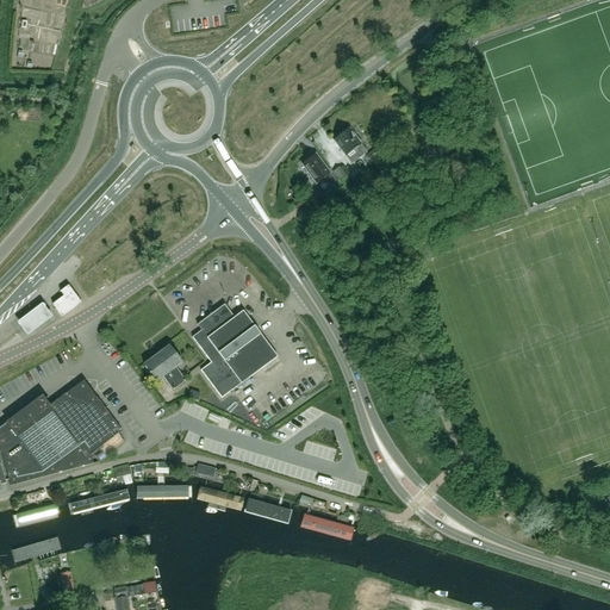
[(334,141),(346,156),(352,163),(360,157),(367,151),(349,129),(334,141)]
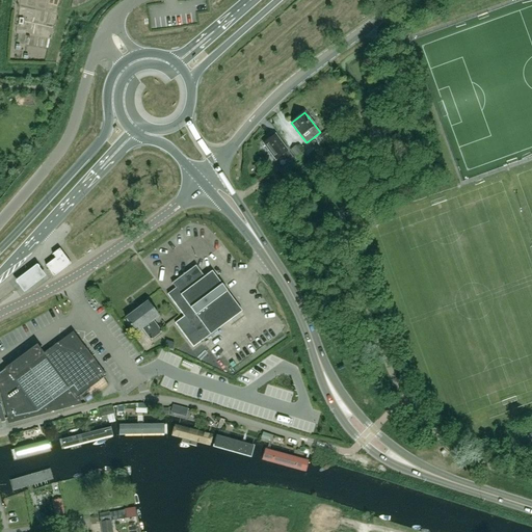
[(319,136),(322,140),(328,136),(325,131),(319,136)]
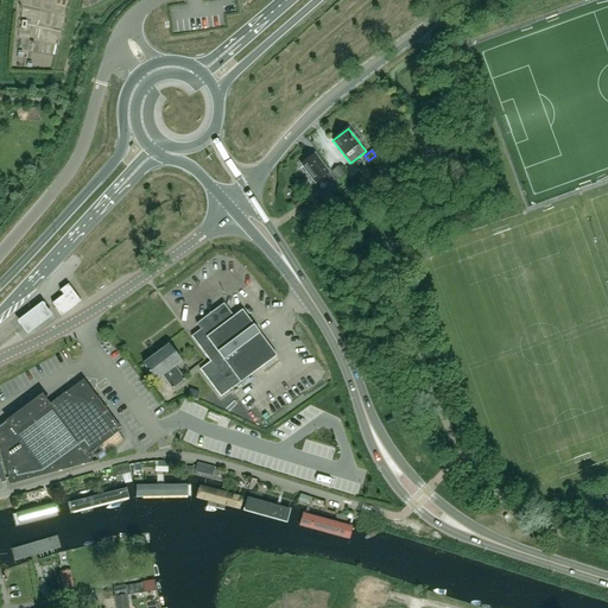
[(335,181),(329,172),(315,153),(302,164),(315,183),(323,177),(330,185),(335,181)]
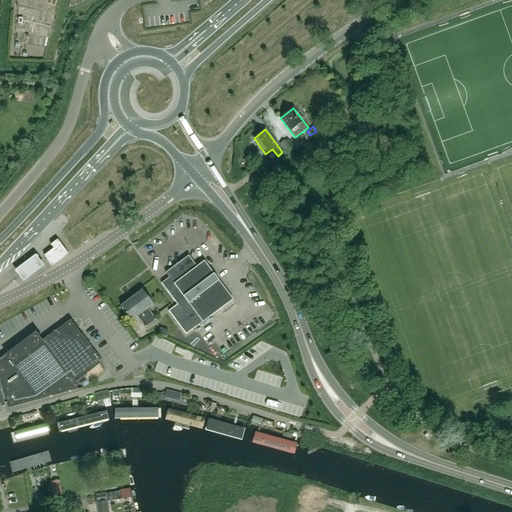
[(291,148),(285,140),(279,144),(286,152),(291,148)]
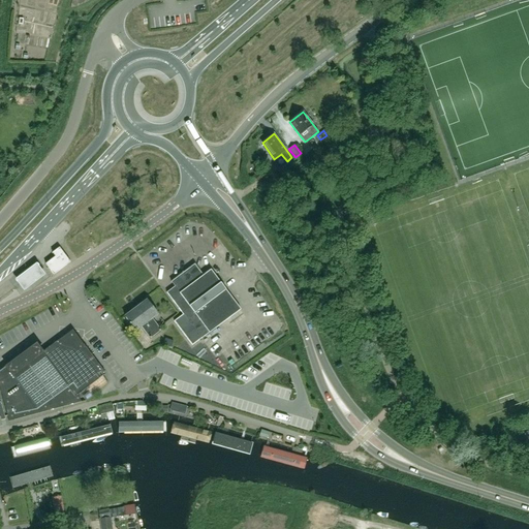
[(274,167),(263,175),(268,182),(279,174),(274,167)]
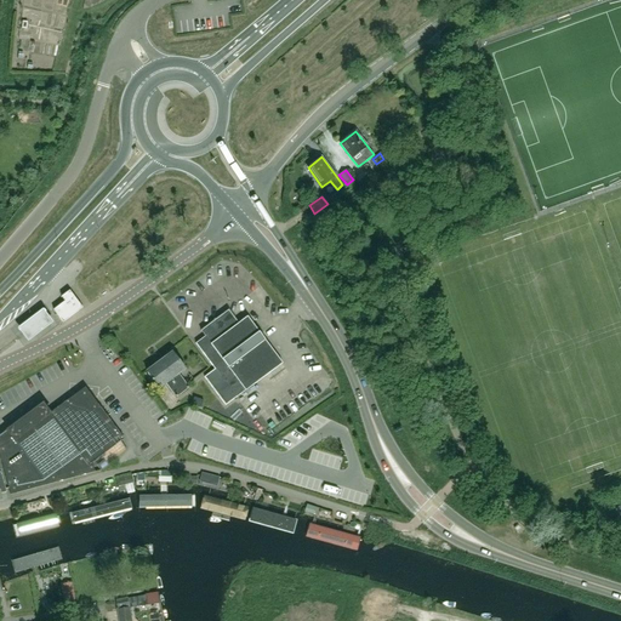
[(64,301),(53,309),(63,323),(83,308),(69,291),(62,297),(64,301)]
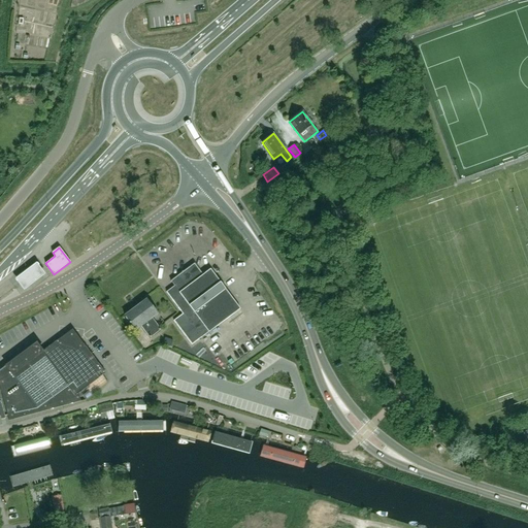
[(41,270),(37,264),(15,281),(21,287),(25,292),(46,276),(41,270)]
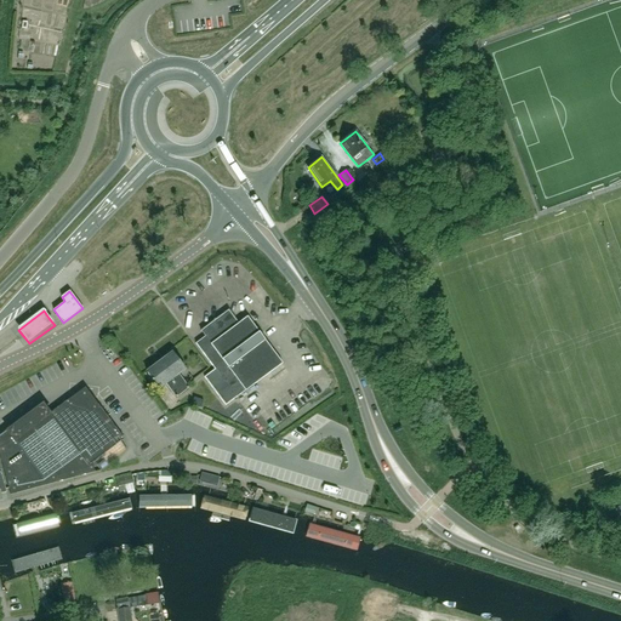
[(195,343),(212,365),(215,369),(205,376),(210,383),(226,405),(235,397),(237,398),(283,363),(248,317),(238,324),(228,311),(201,331),(205,336),(195,343)]
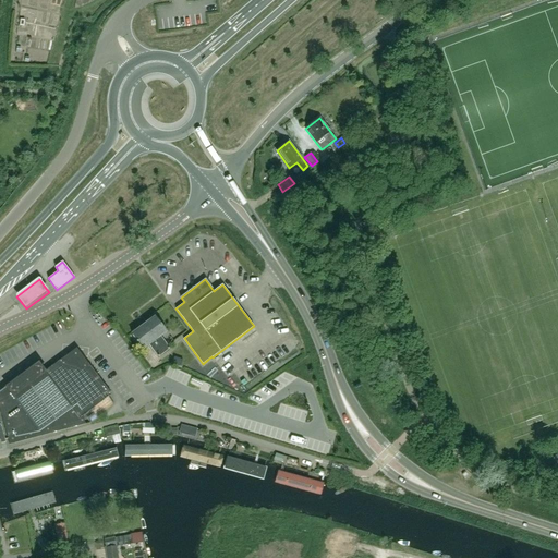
[(143,325),(164,353),(170,349),(160,336),(166,331),(155,316),(143,325)]
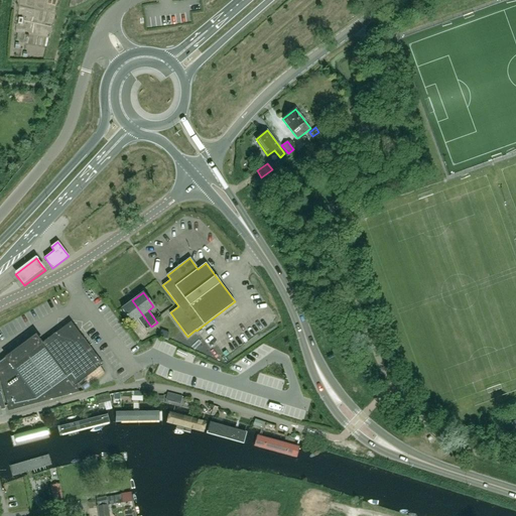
[(146,331),(151,327),(132,300),(122,308),(132,323),(138,318),(146,331)]
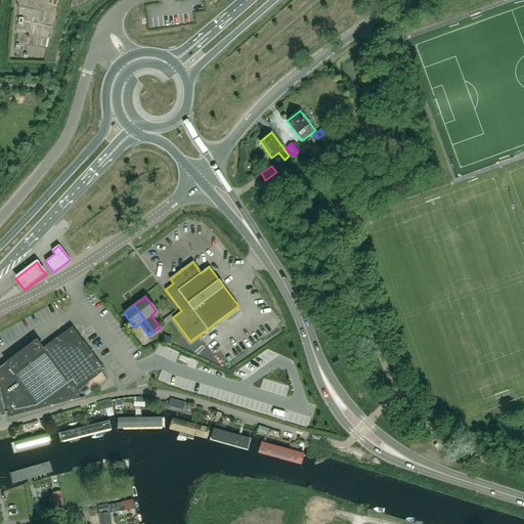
[(171,338),(164,335),(162,342),(169,344),(171,338)]
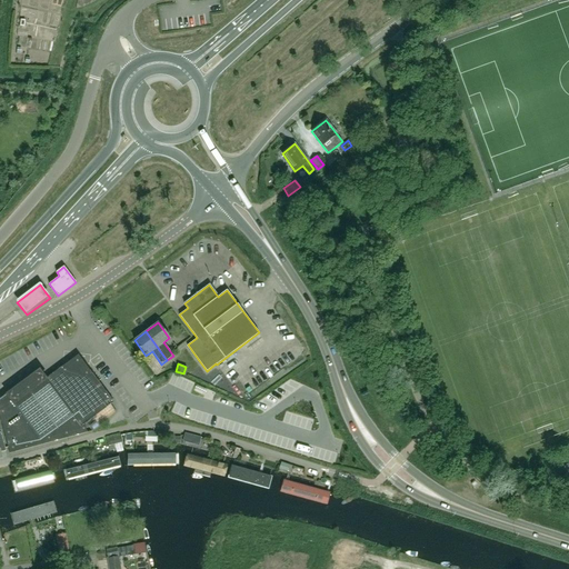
[(0,417),(9,453),(87,435),(85,426),(113,402),(90,371),(86,375),(85,375),(66,371),(62,367),(48,378),(46,379),(39,370),(7,395),(8,396),(0,401),(0,417)]
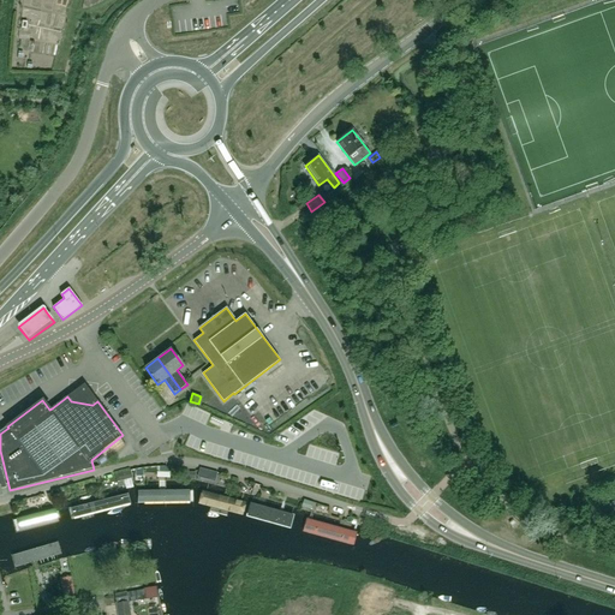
[(137,490),(137,502),(193,501),(193,489),(137,490)]
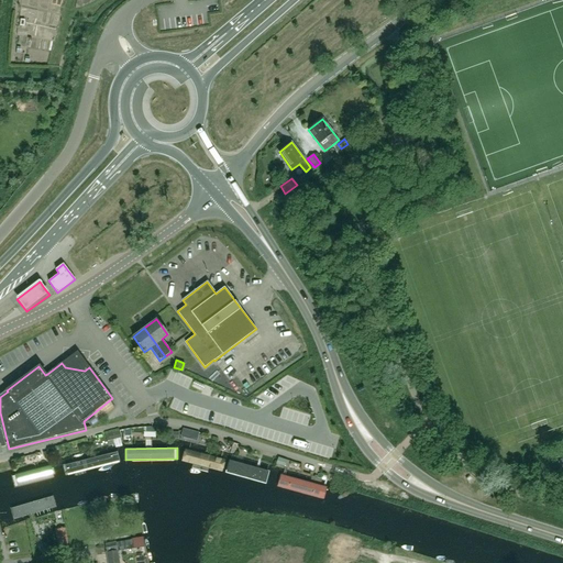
[(185,448),(181,461),(223,472),(227,459),(185,448)]
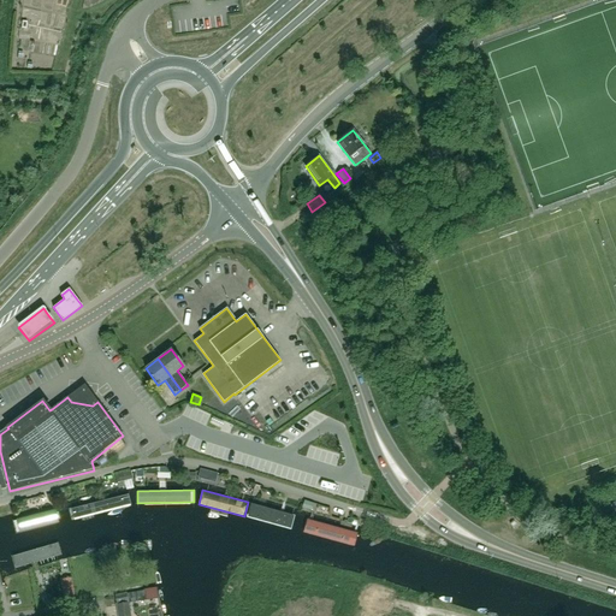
[(72,520),(131,504),(129,492),(69,508),(72,520)]
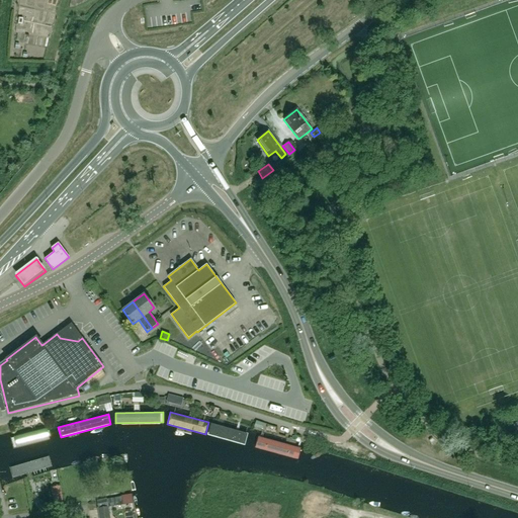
[(207,434),(245,445),(249,433),(211,422),(207,434)]
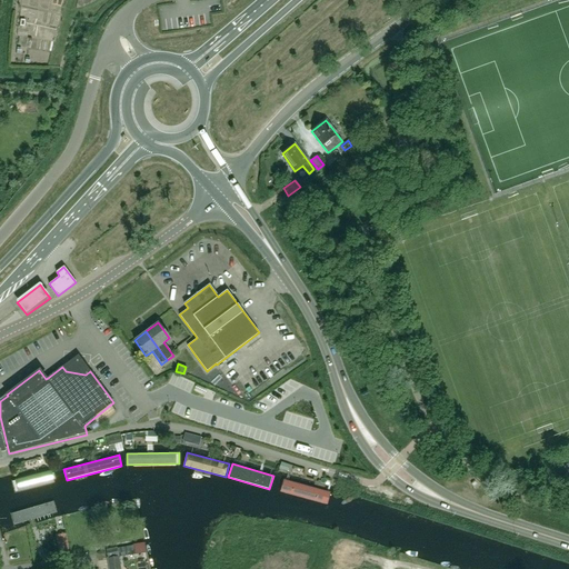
[(13,493),(55,483),(51,469),(10,480),(13,493)]
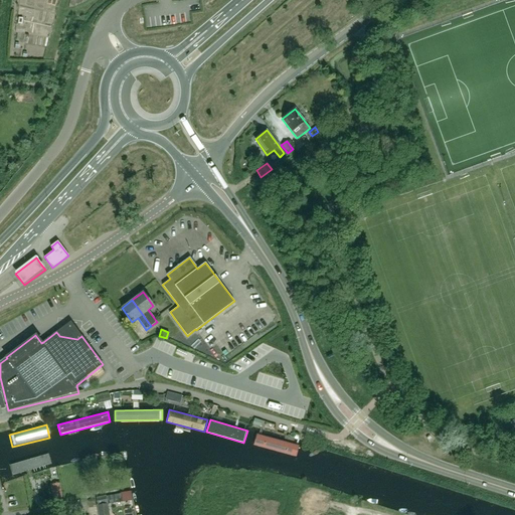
[(300,445),(258,433),(253,445),(297,457),(300,445)]
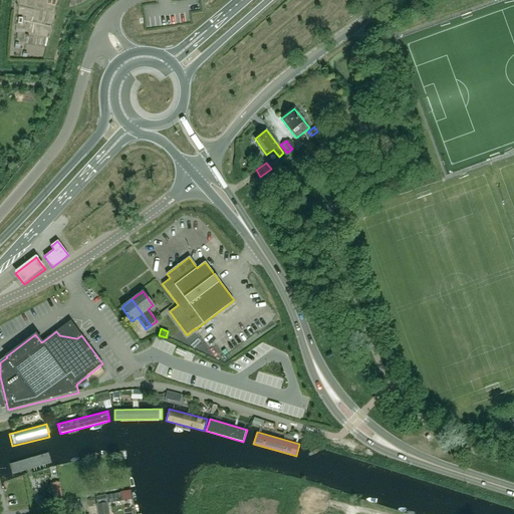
[(51,464),(48,453),(9,464),(13,475),(51,464)]
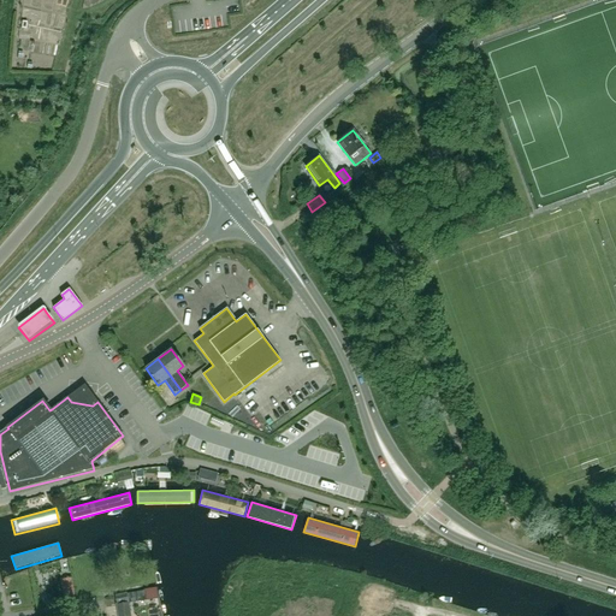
[(65,602),(75,599),(72,585),(63,587),(65,602)]
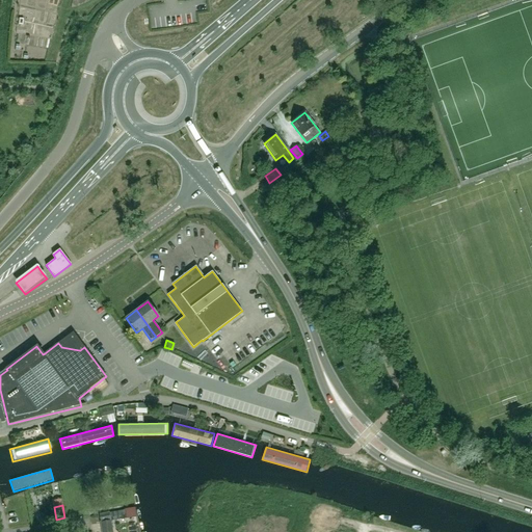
[(135,508),(109,512),(110,519),(136,514),(135,508)]
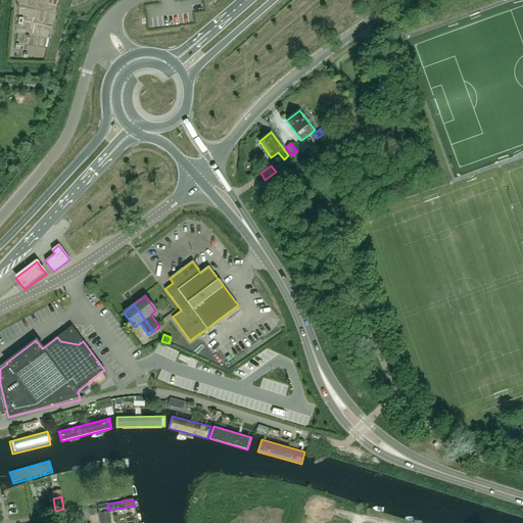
[(110,522),(108,510),(107,504),(97,506),(100,522),(110,522)]
